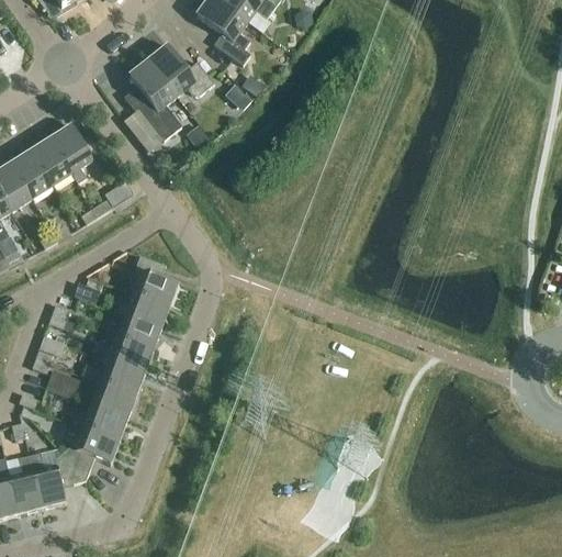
[(56,0),(62,9),(75,0),(56,0)]
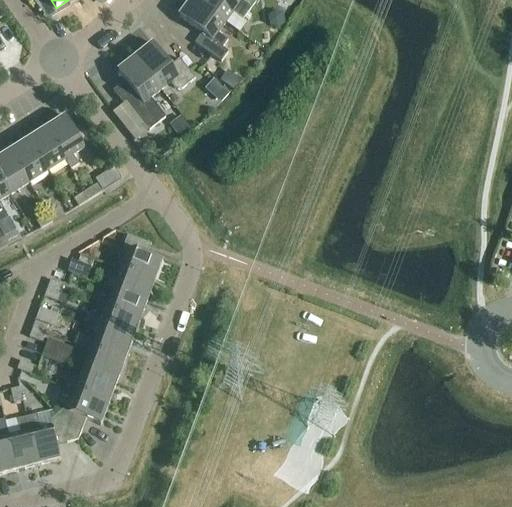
[(225,20),(198,0),(189,0),(178,15),(180,16),(180,15),(202,31),(194,40),(221,60),(228,49),(222,45),(228,38),(218,31),(225,20)]
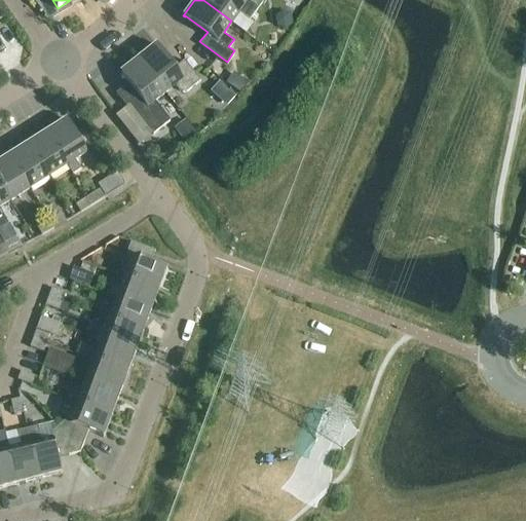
[(203,0),(231,21),(239,10),(249,17),(262,0),(203,0)]
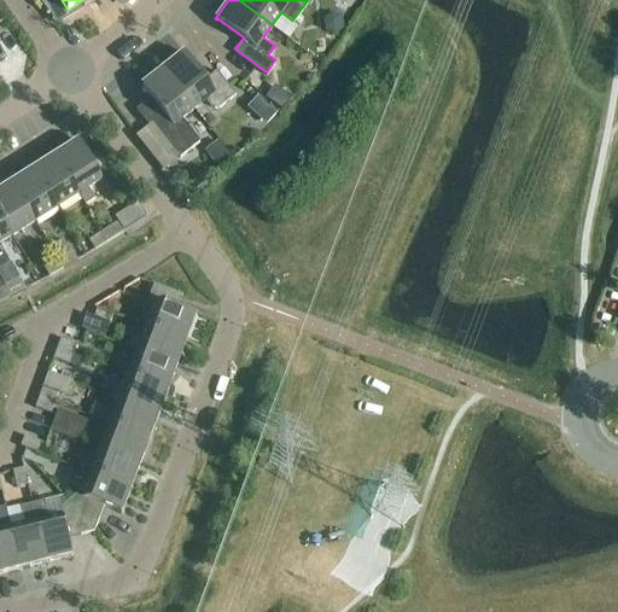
[(343,24),(342,13),(331,10),(324,17),(325,28),(334,30),(343,24)]
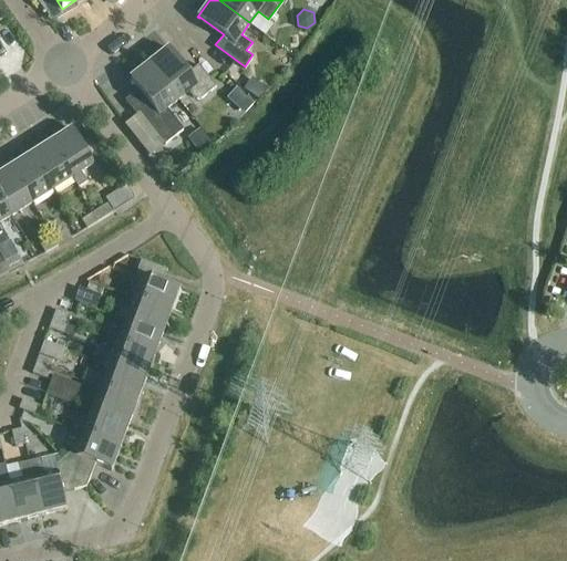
[(169,45),(150,62),(178,97),(188,90),(193,94),(197,97),(202,95),(216,84),(198,62),(188,71),(171,48),(171,47),(169,45)]
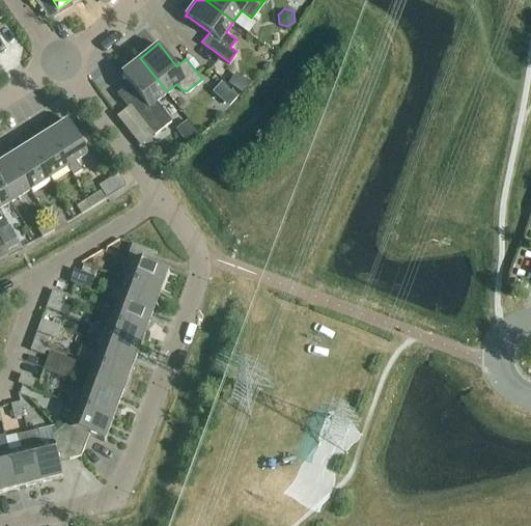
[(167,91),(140,58),(121,73),(122,74),(122,73),(140,94),(131,103),(155,133),(172,118),(157,100),(167,91)]
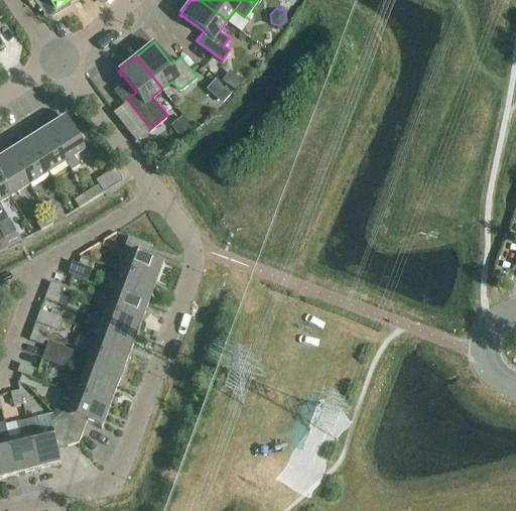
[(212,91),(219,82),(216,79),(208,87),(212,91)]
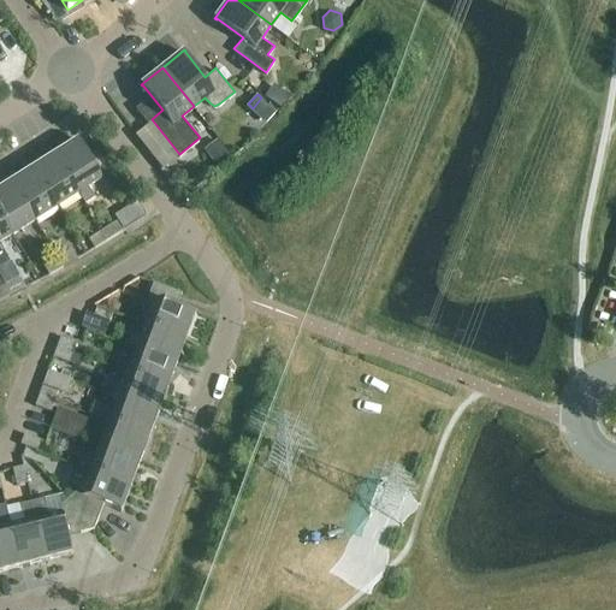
[(78,138),(55,153),(78,189),(78,190),(86,201),(95,195),(88,184),(101,175),(78,138)]
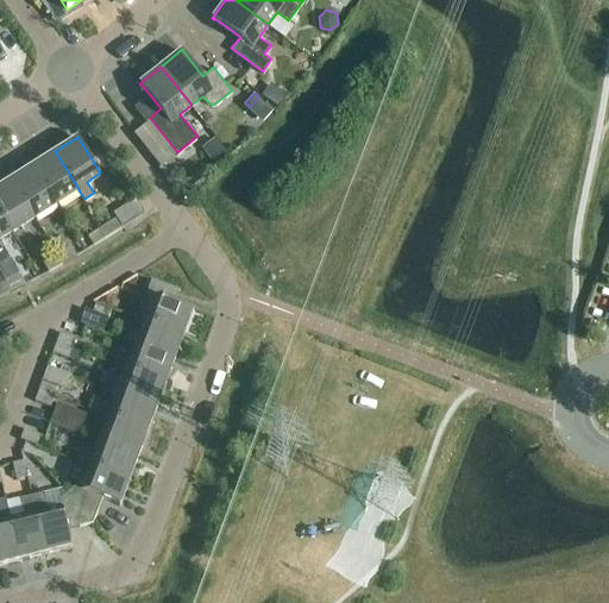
[(55,151),(33,164),(56,201),(77,188),(77,187),(55,151)]
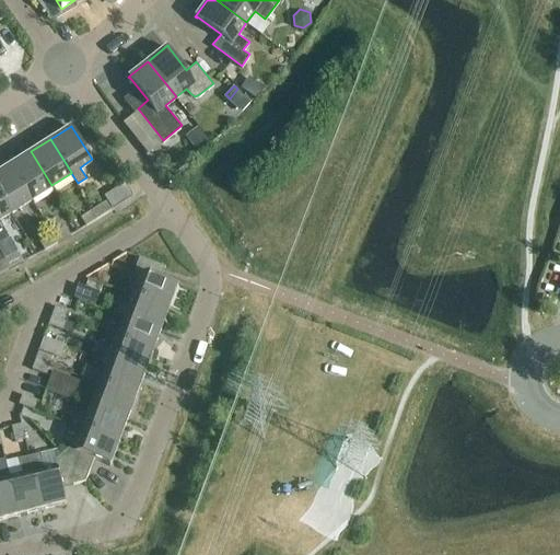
[(31,151),(10,164),(32,198),(51,185),(31,151)]
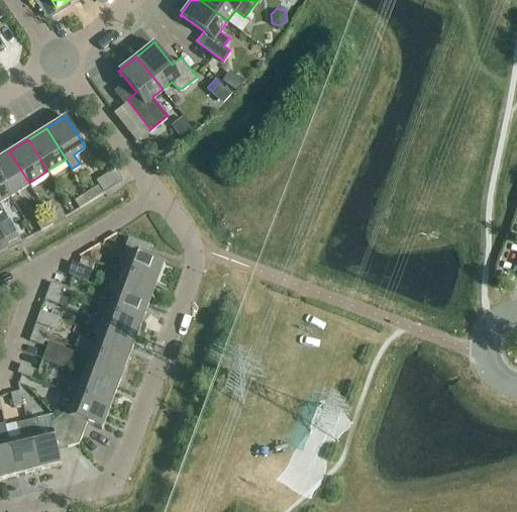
[(9,151),(0,157),(0,177),(10,194),(29,183),(9,151)]
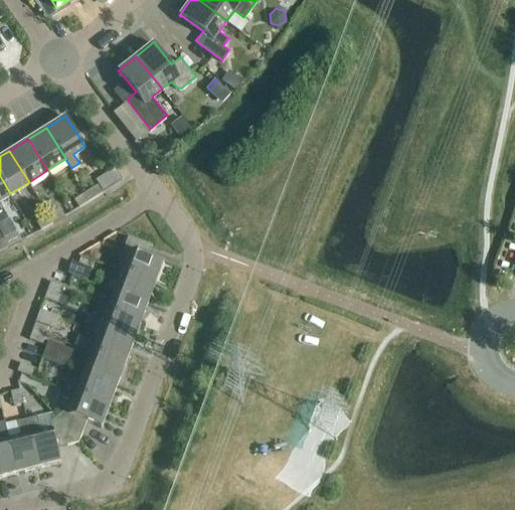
[(0,176),(0,220),(8,216),(0,201),(0,198),(10,193),(0,176)]
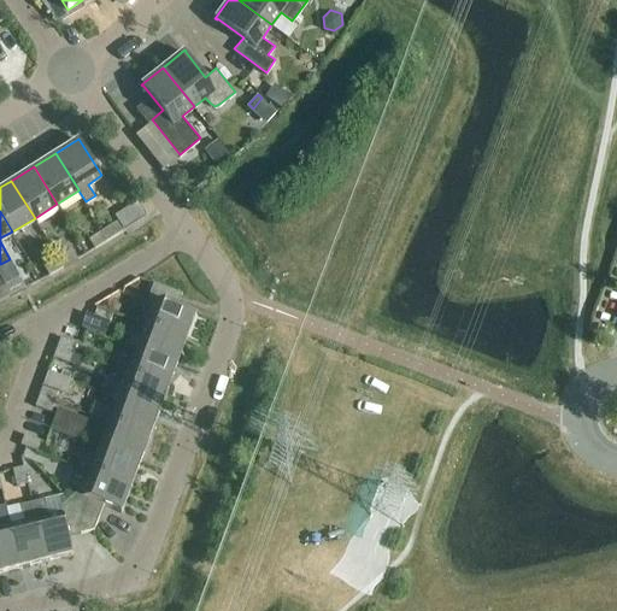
[(116,219),(103,228),(109,238),(122,229),(116,219)]
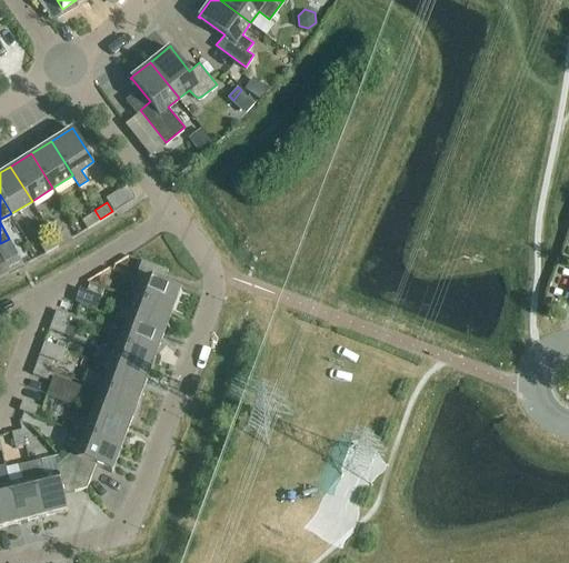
[(100,219),(95,210),(81,218),(87,227),(100,219)]
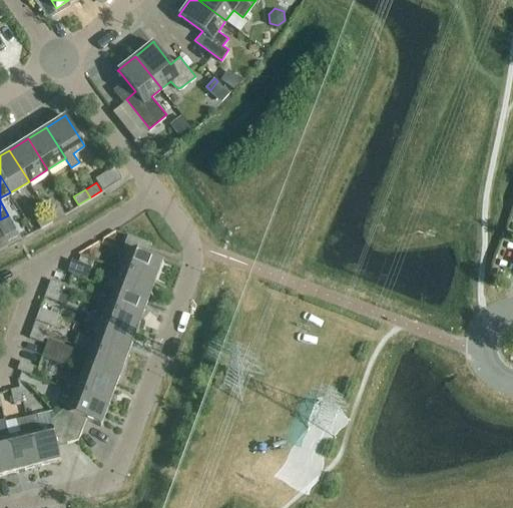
[(59,205),(48,211),(52,220),(64,213),(59,205)]
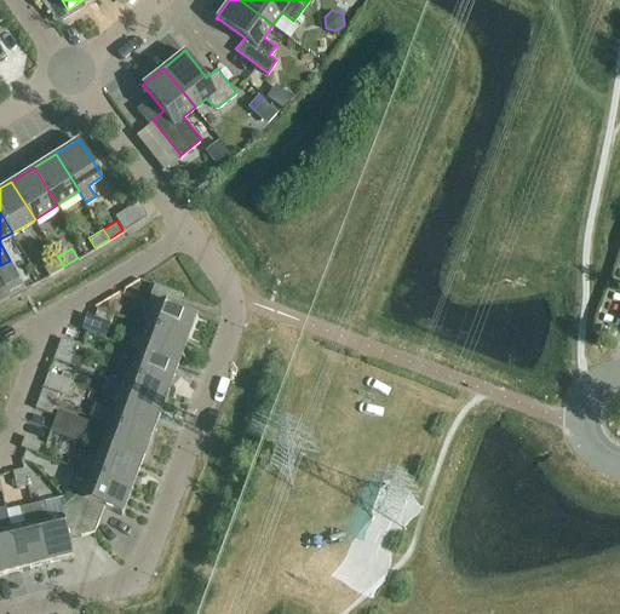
[(63,267),(58,256),(44,264),(50,274),(63,267)]
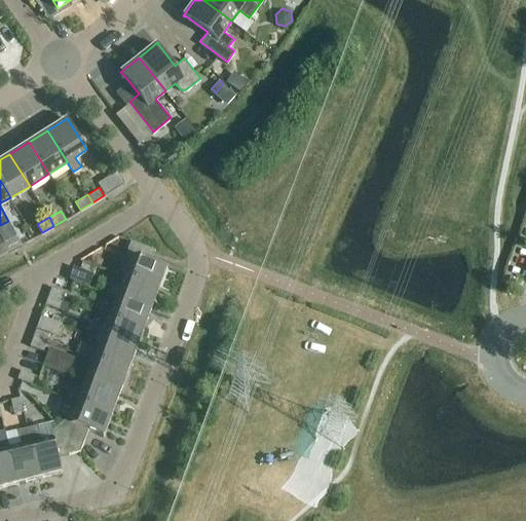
[(17,234),(3,242),(8,251),(22,244),(17,234)]
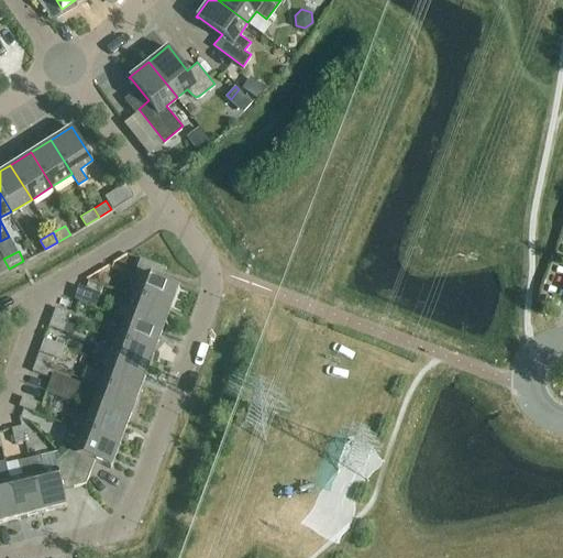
[(141,271),(132,294),(169,307),(178,283),(177,283),(177,284),(162,279),(166,265),(140,255),(135,269),(141,271)]
